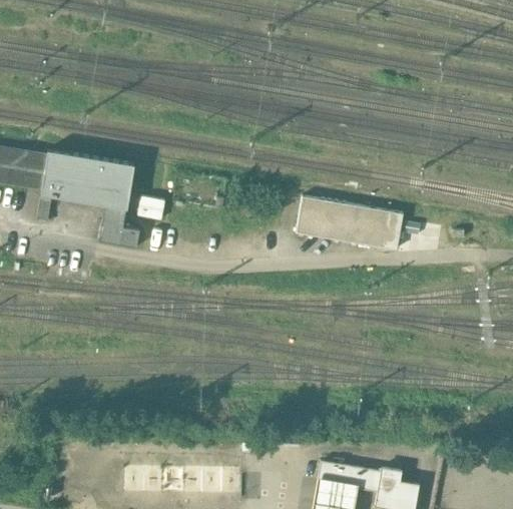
[(0,184),(40,192),(47,155),(0,147),(0,184)]
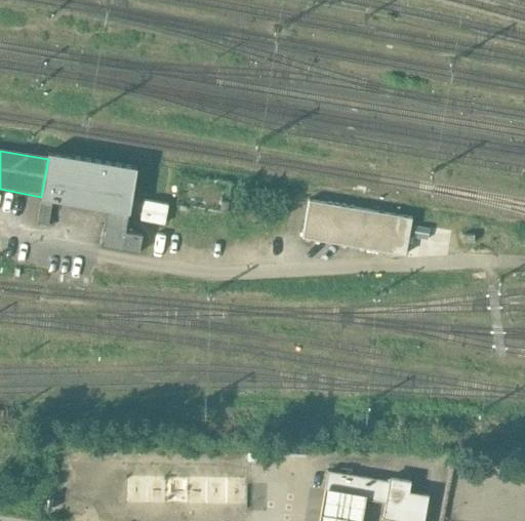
[(129,215),(137,170),(48,155),(48,159),(41,197),(41,200),(106,211),(128,215),(129,215)]
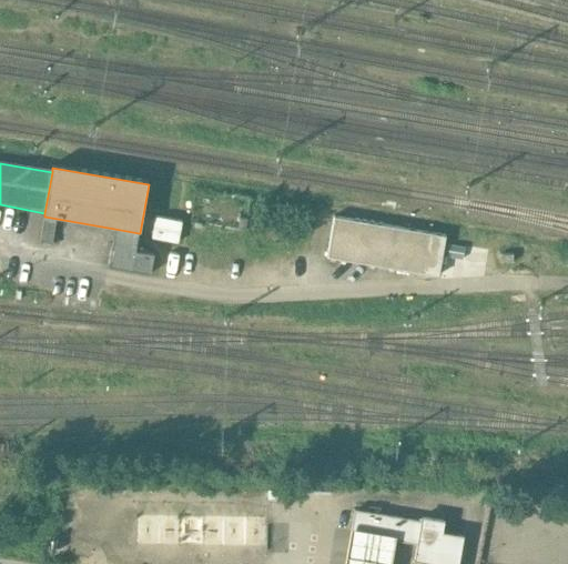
[(149,239),(179,243),(182,221),(152,217),(149,239)]
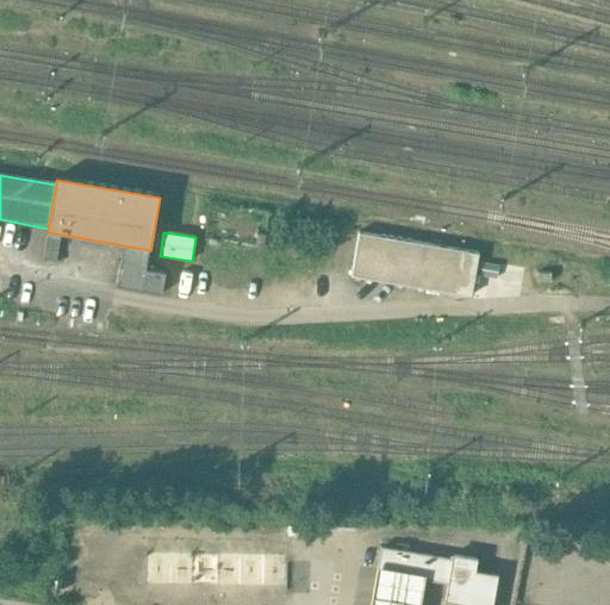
[(468,299),(477,256),(356,236),(349,279),(468,299)]
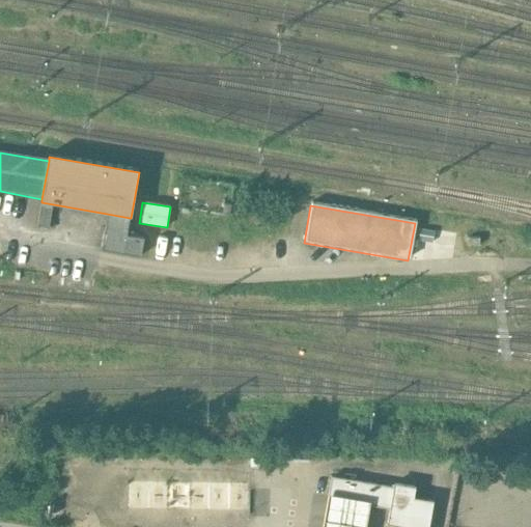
[(130,218),(107,214),(101,252),(140,259),(143,241),(127,238),(130,218)]
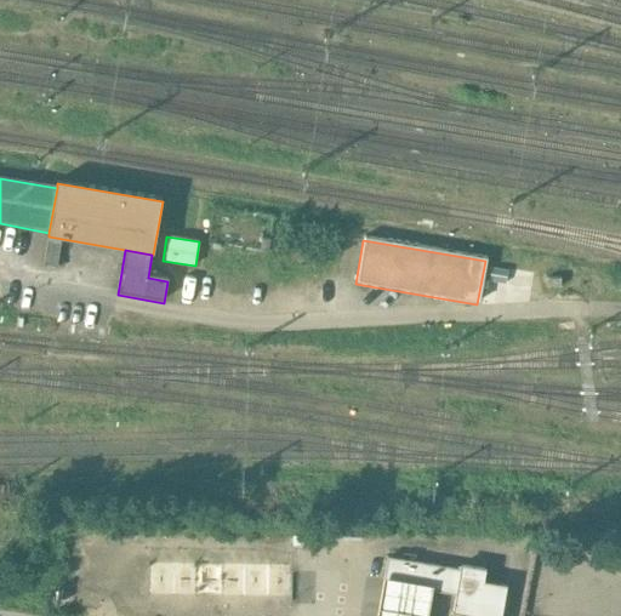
[(389,553),(385,575),(437,586),(456,589),(451,614),(459,615),(479,615),(485,583),(488,572),(389,553)]
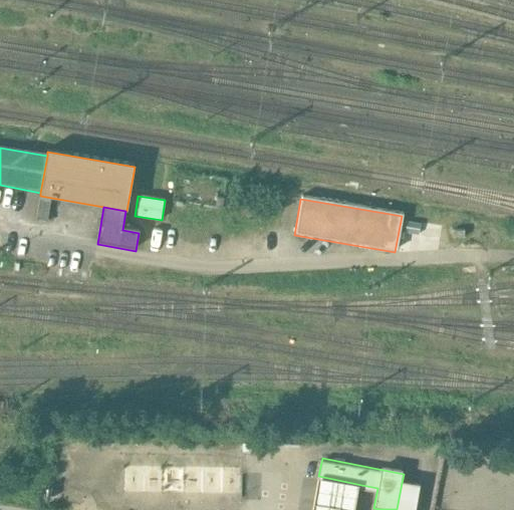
[(121,467),(121,490),(218,491),(218,468),(121,467)]
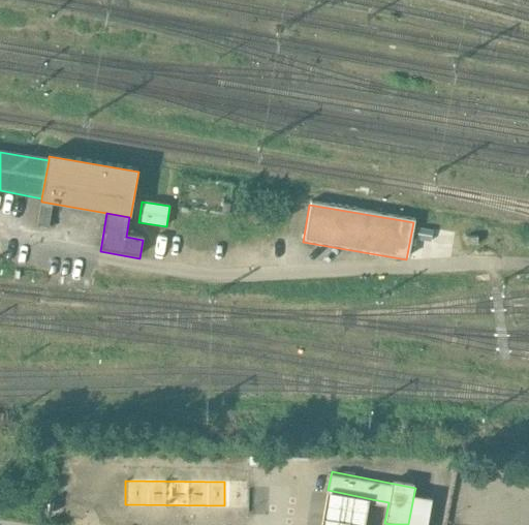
[(367,524),(372,499),(328,490),(320,524),(367,524)]
